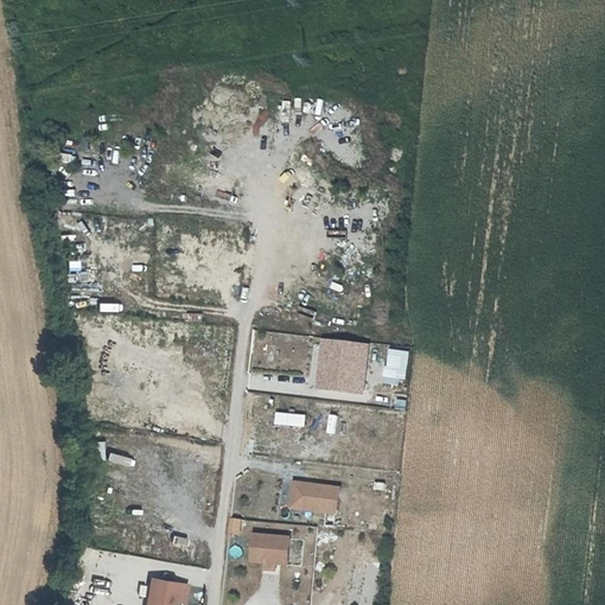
[(183,237),(183,250),(196,250),(196,237),(183,237)]
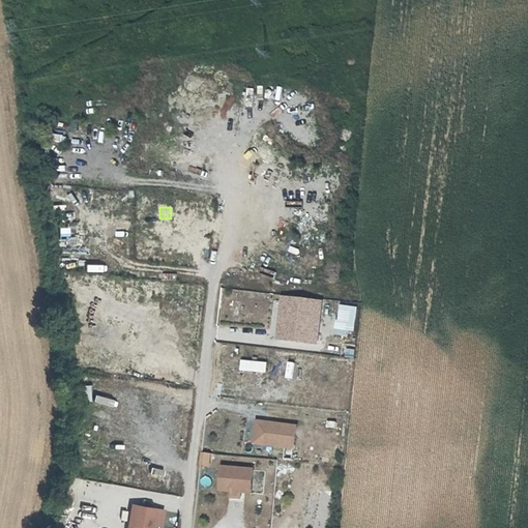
[(227,272),(237,275),(239,270),(229,266),(227,272)]
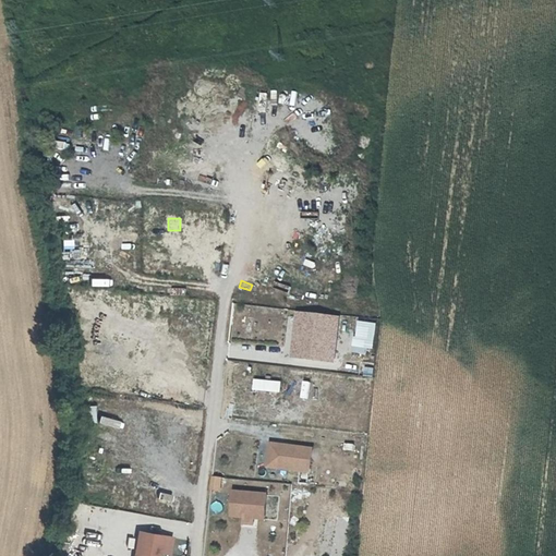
[(335,363),(340,315),(294,311),(289,359),(335,363)]
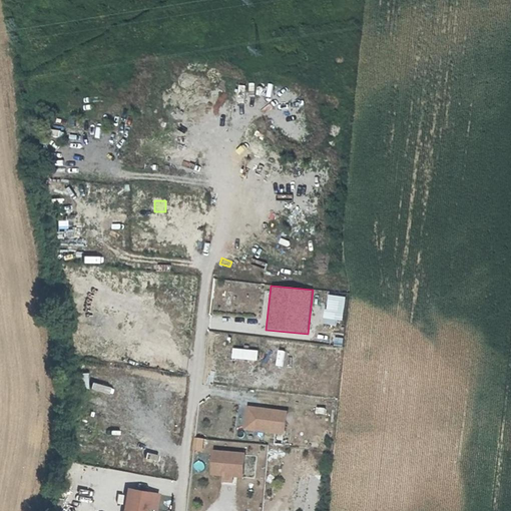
[(342,328),(345,296),(327,294),(323,333),(330,334),(331,326),(342,328)]
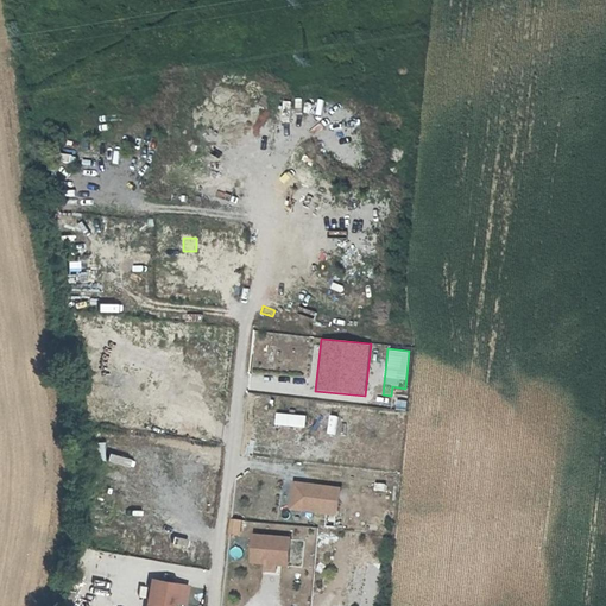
[(373,349),(372,358),(386,359),(387,352),(373,349)]
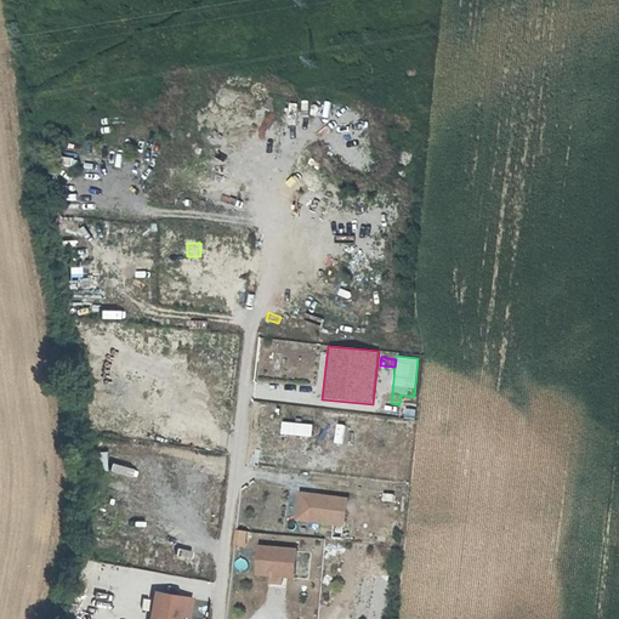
[(282,421),(282,435),(312,436),(312,422),(282,421)]
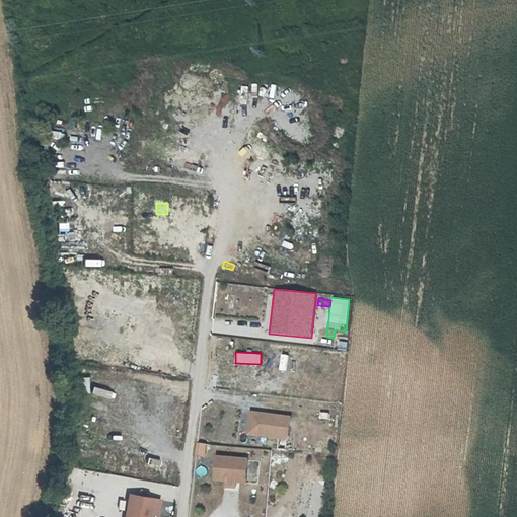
[(237,368),(236,374),(251,379),(253,372),(237,368)]
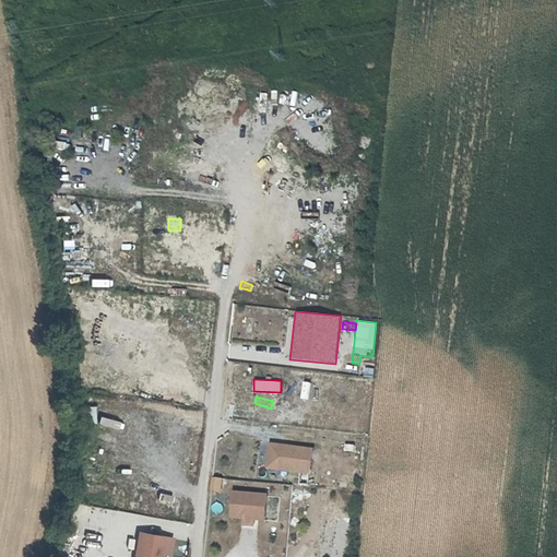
[(321,423),(322,416),(305,412),(304,419),(321,423)]
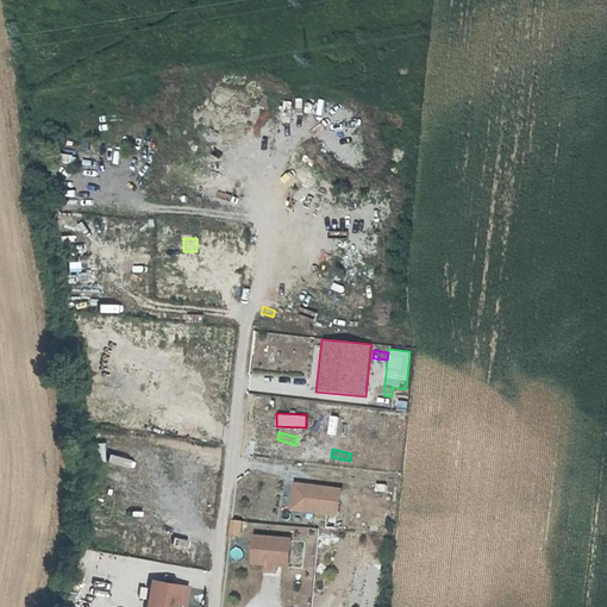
[(339,517),(343,486),(292,482),(289,512),(339,517)]
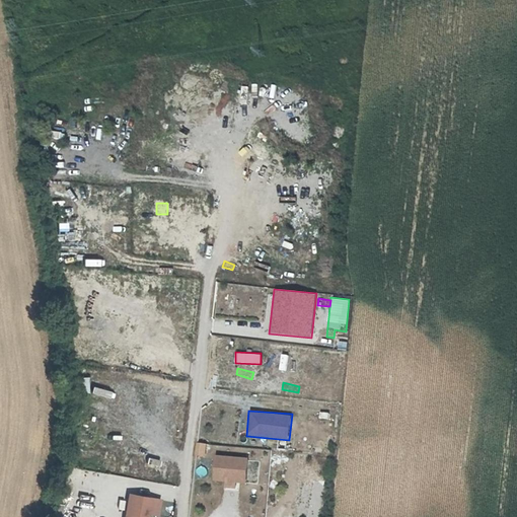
[(196,442),(195,455),(206,456),(206,442),(196,442)]
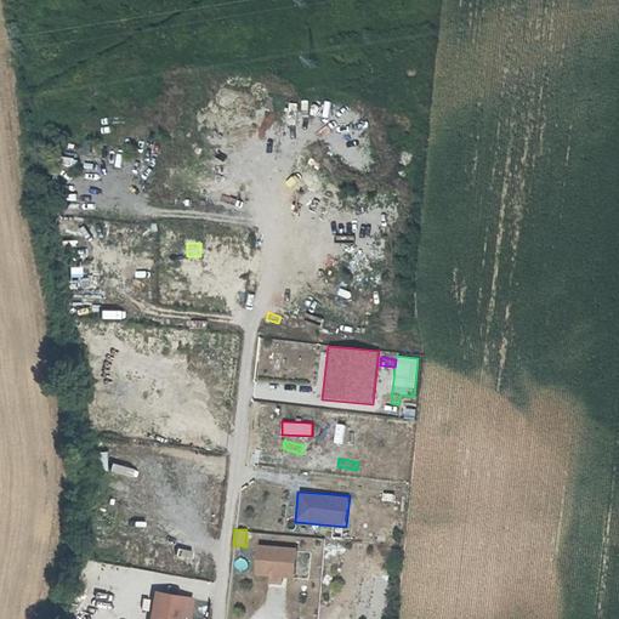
[(255,575),(267,577),(266,584),(284,585),(284,578),(295,579),(297,547),(257,544),(255,575)]
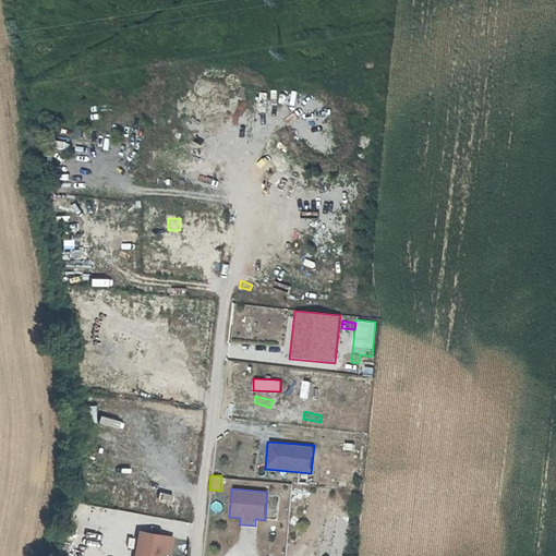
[(130,555),(158,555),(159,552),(169,553),(172,534),(136,528),(130,555)]
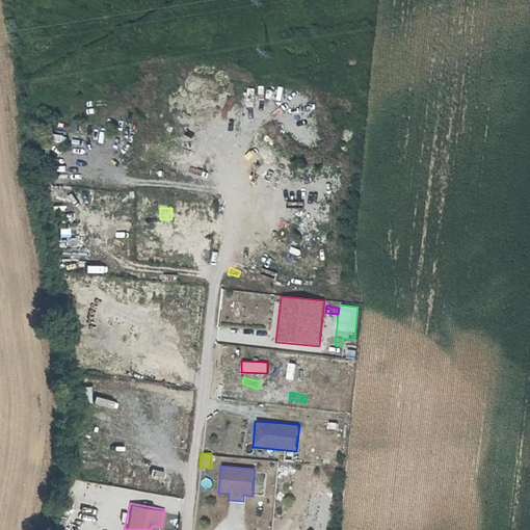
[(57,514),(55,529),(56,529),(61,529),(64,515),(57,514)]
